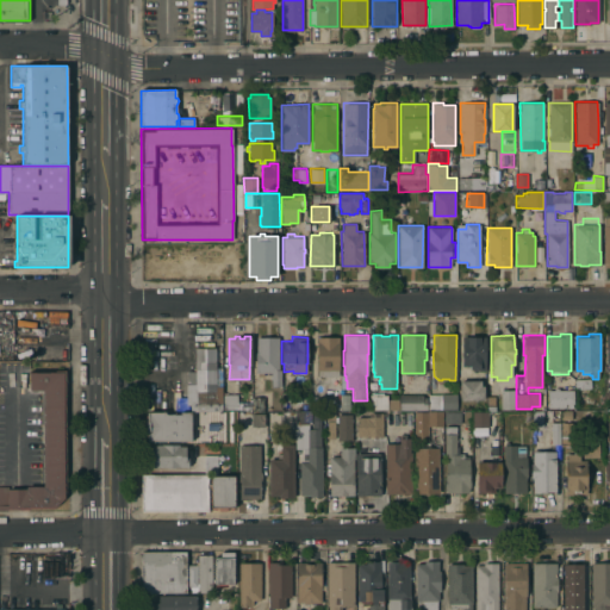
[(461,336),(467,336),(479,336),(485,336),(485,344),(486,344),(486,350),(485,350),(485,368),(480,368),(480,369),(470,369),(470,366),(461,366),(461,336)]
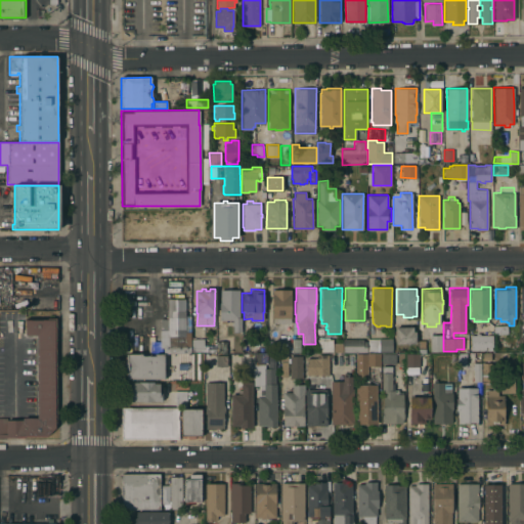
[(239,317),(242,317),(242,332),(232,332),(232,319),(226,319),(226,322),(221,322),(221,319),(219,319),(219,302),(220,302),(220,290),(239,290),(239,317)]
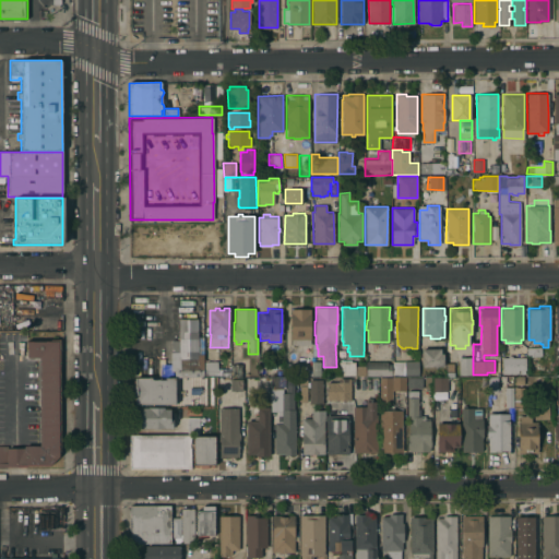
[(290,309),(310,309),(310,339),(310,344),(292,344),(292,339),(290,339),(290,309)]
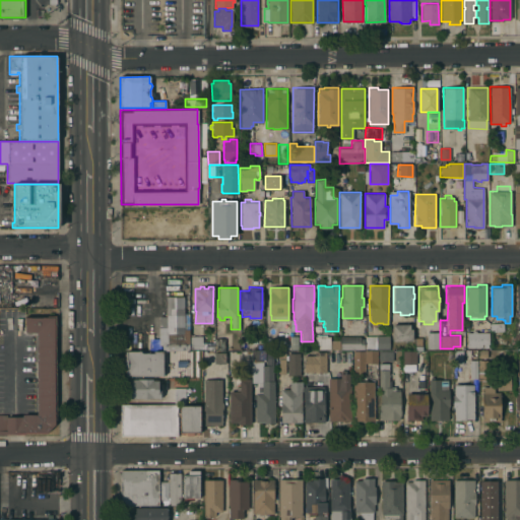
[(158,316),(167,316),(167,308),(166,308),(166,296),(175,296),(175,297),(184,298),(183,343),(189,343),(189,350),(167,350),(167,349),(160,349),(160,345),(158,345),(158,316)]
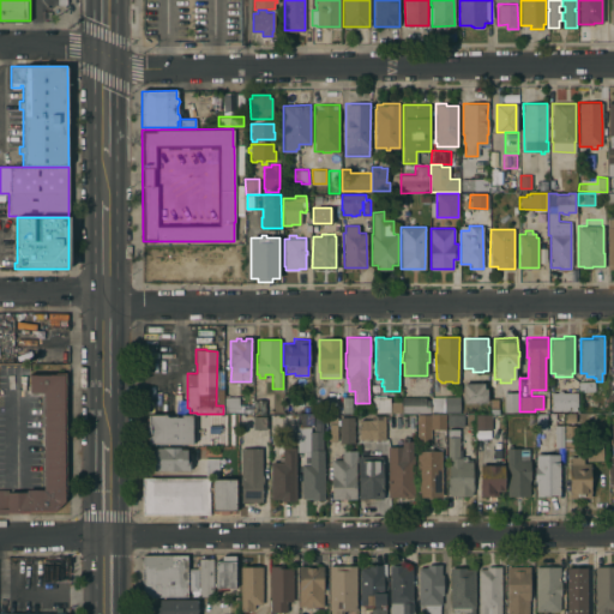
[(0,489),(6,489),(6,492),(26,492),(26,489),(43,489),(43,392),(29,392),(29,373),(65,373),(66,500),(54,512),(0,512),(0,489)]
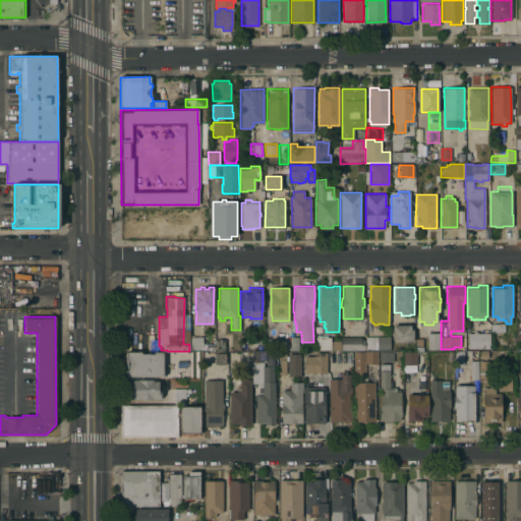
[(504,323),(504,324),(505,331),(504,331),(504,332),(491,333),(491,332),(490,332),(490,324),(504,323)]
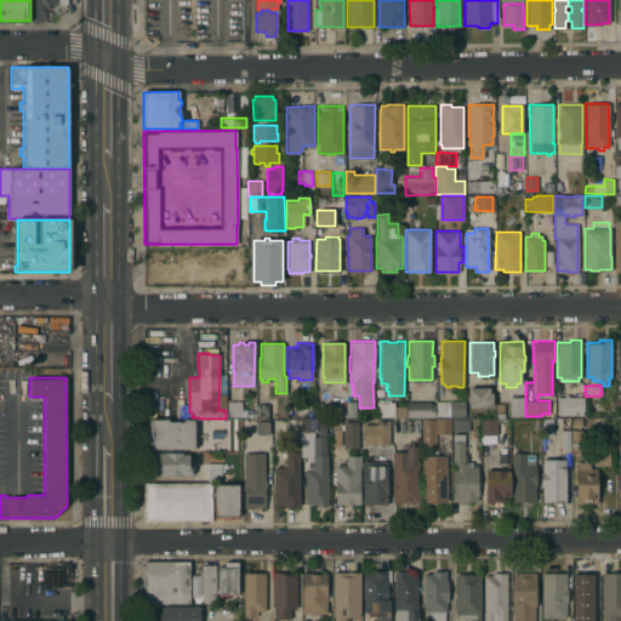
[(467,387),(489,387),(489,392),(493,392),(493,406),(468,406),(467,387)]
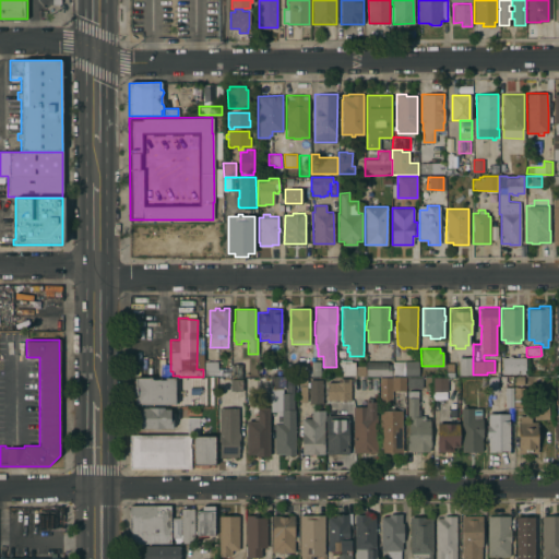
[(459,357),(472,356),(472,375),(459,375),(459,357)]
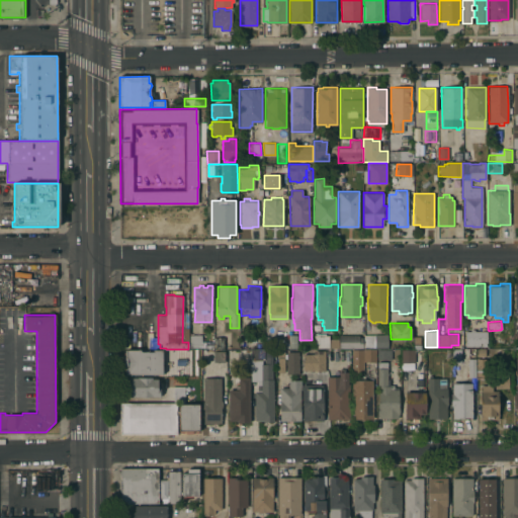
[(487,331),(487,346),(468,346),(468,347),(465,347),(465,346),(464,346),(464,331),(487,331)]
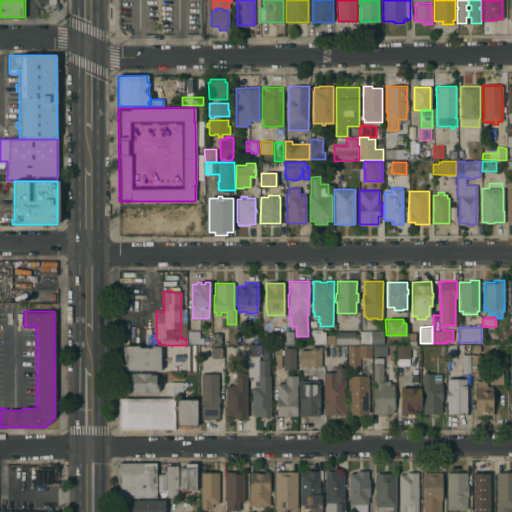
[(353,331),(353,329),(358,329),(358,344),(335,344),(335,331),(353,331)]
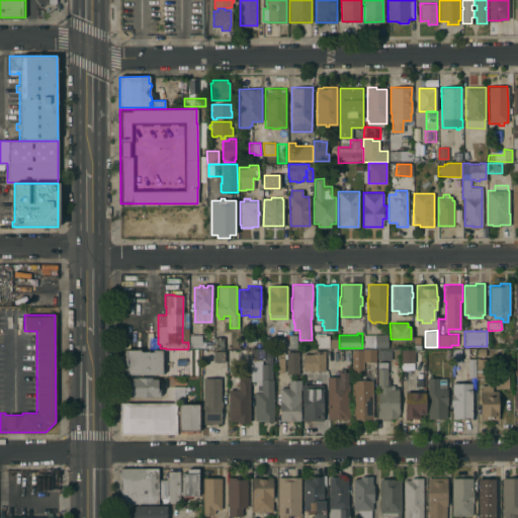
[(189,335),(201,334),(201,348),(189,348),(189,335)]
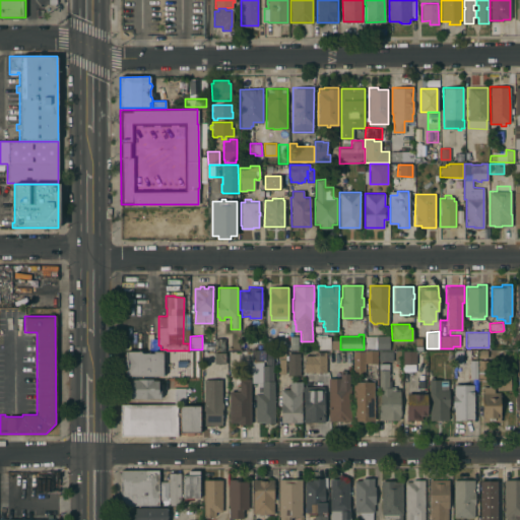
[(289,335),(298,335),(298,349),(289,349),(289,335)]
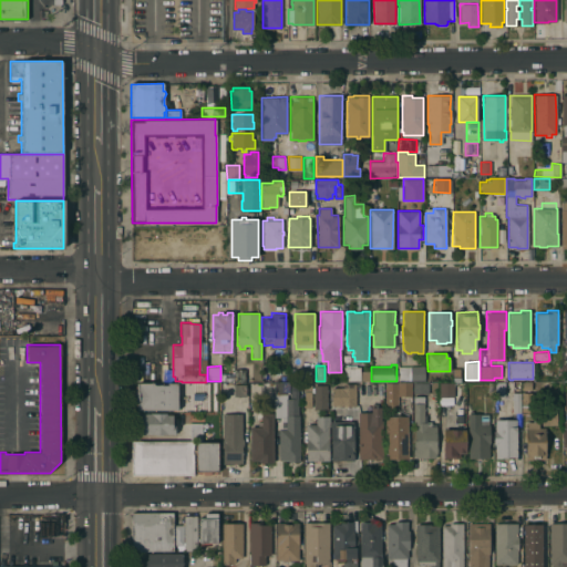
[(424,366),(424,380),(410,381),(410,380),(398,380),(398,367),(424,366)]
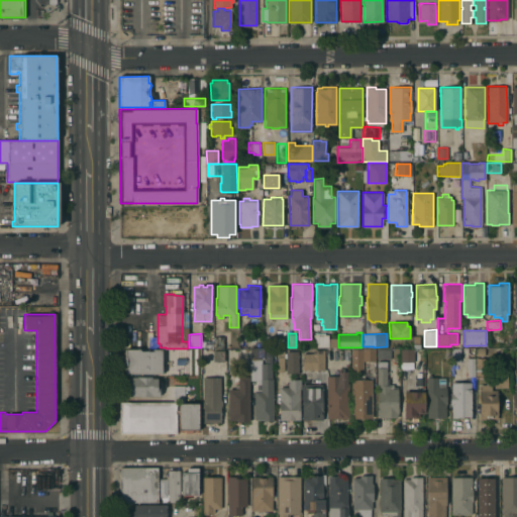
[(213,336),(214,336),(214,334),(223,334),(223,336),(224,336),(224,348),(213,348),(213,336)]
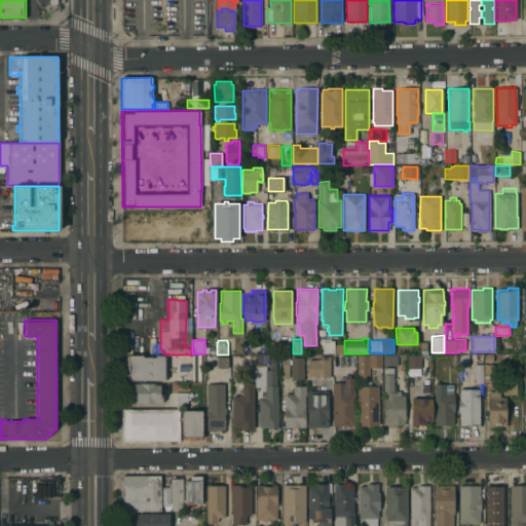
[(343,344),(343,352),(318,353),(318,340),(333,340),(333,344),(343,344)]
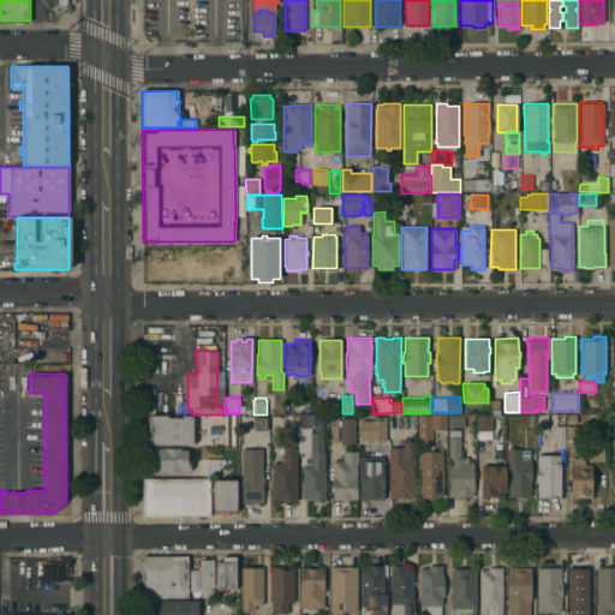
[(575,413),(575,423),(565,422),(565,415),(575,413)]
